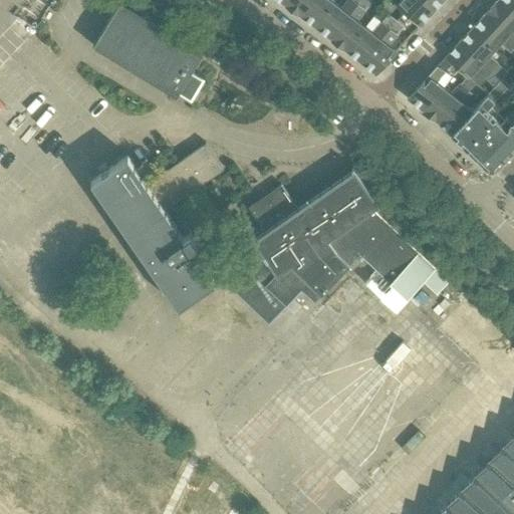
[(288,0),(285,4),(301,16),(312,0),(288,0)]
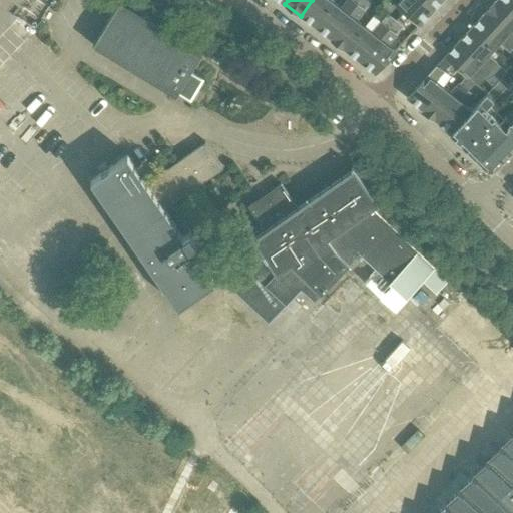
[(312,0),(301,16),(316,27),(334,2),(331,0),(312,0)]
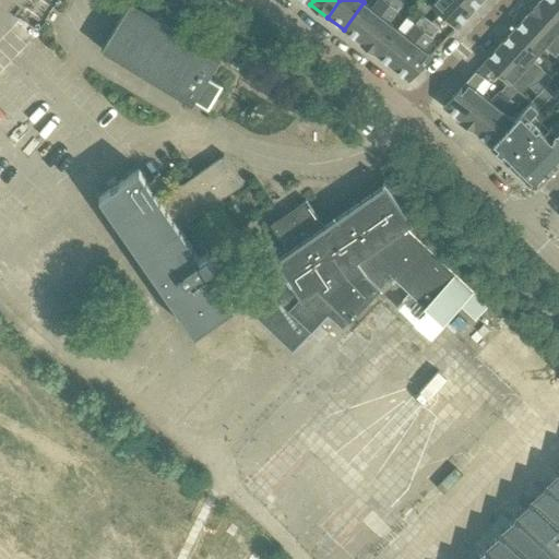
[(364,2),(344,30),(360,42),(389,6),(392,0),(379,0),(372,9),(364,2)]
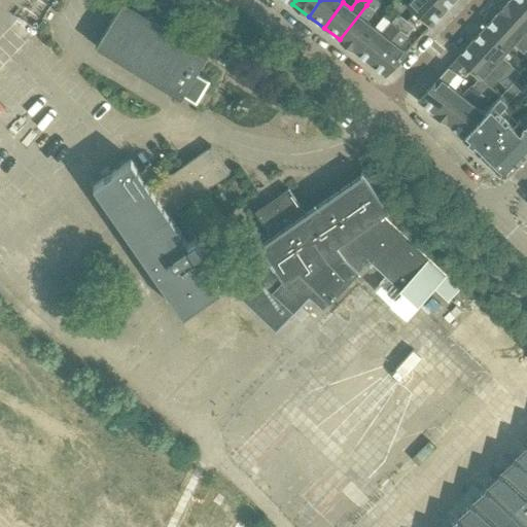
[(340,39),(354,50),(374,27),(366,21),(375,10),(374,9),(380,2),(377,0),(370,0),(366,5),(340,39)]
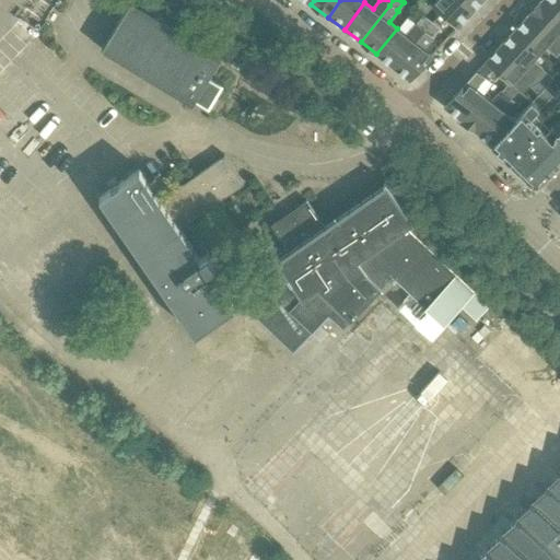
[(471,11),(458,0),(435,0),(432,3),(441,12),(457,27),(471,11)]
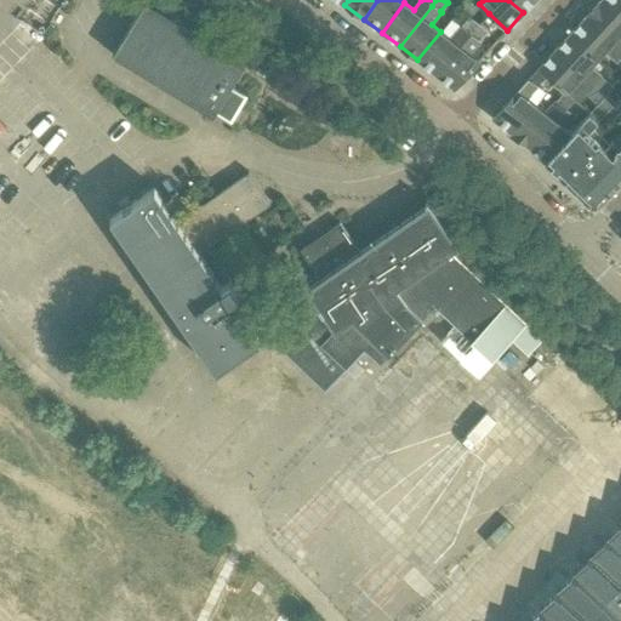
[(534,0),(508,0),(523,12),(534,0)]
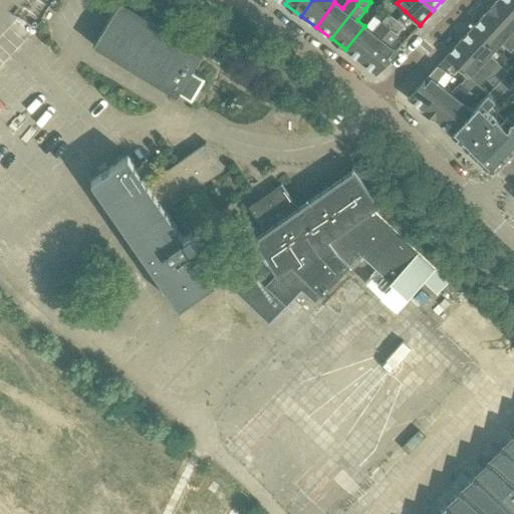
[(513,0),(496,0),(496,1),(513,16),(513,0)]
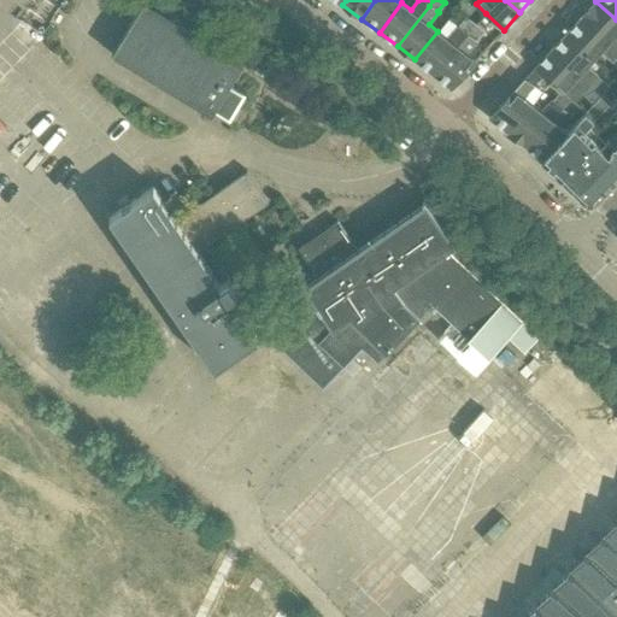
[(111,54),(211,116),(215,110),(229,118),(245,93),(230,83),(245,62),(144,1),(111,54)]
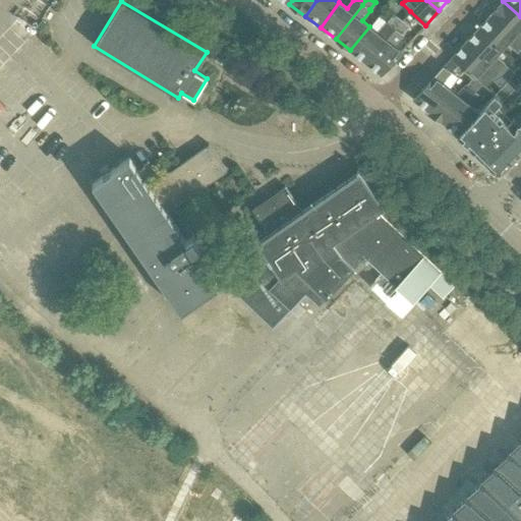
[(490,14),(520,42),(520,30),(520,29),(520,26),(520,16),(503,1),(490,14)]
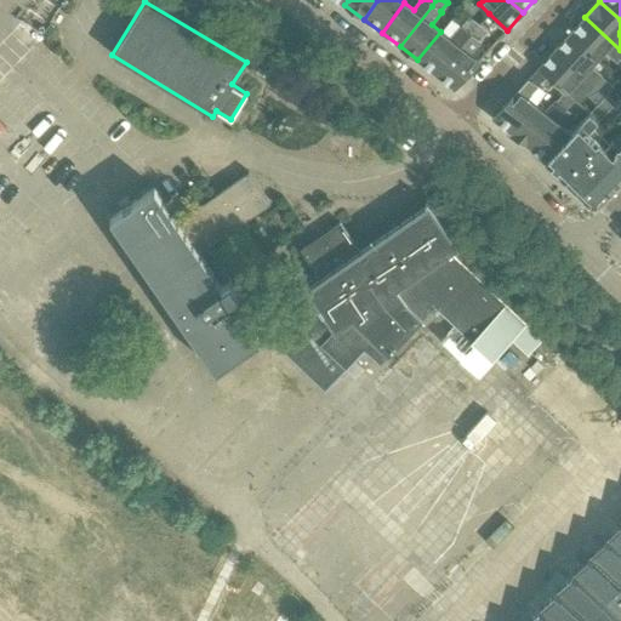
[(489,13),(483,20),(501,36),(507,30),(489,13)]
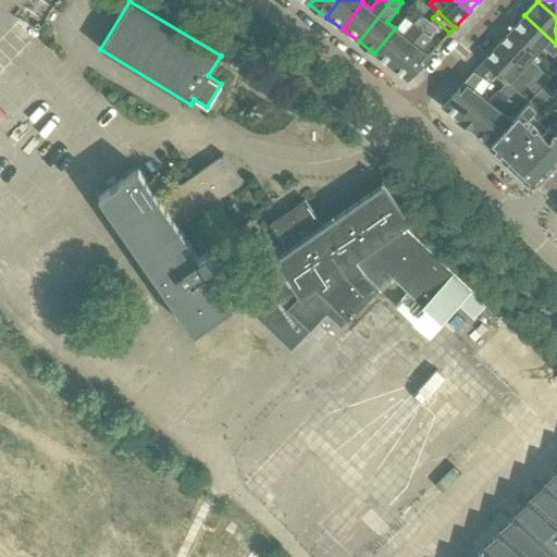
[(510,31),(535,52),(542,45),(553,56),(553,54),(556,58),(556,45),(524,15),(510,31)]
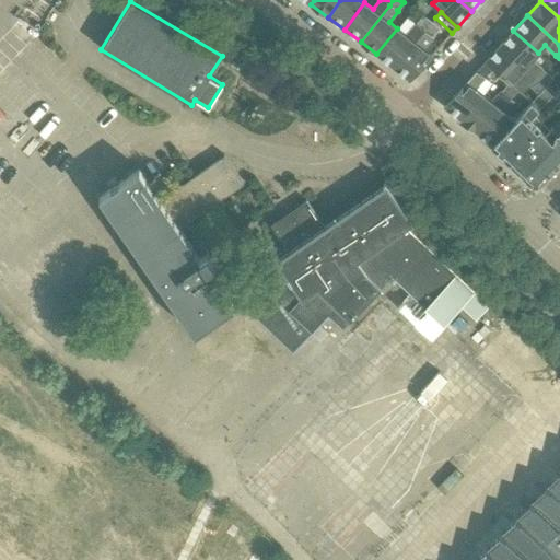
[(376,54),(392,67),(431,23),(422,16),(416,24),(415,25),(406,18),(397,28),(376,54)]
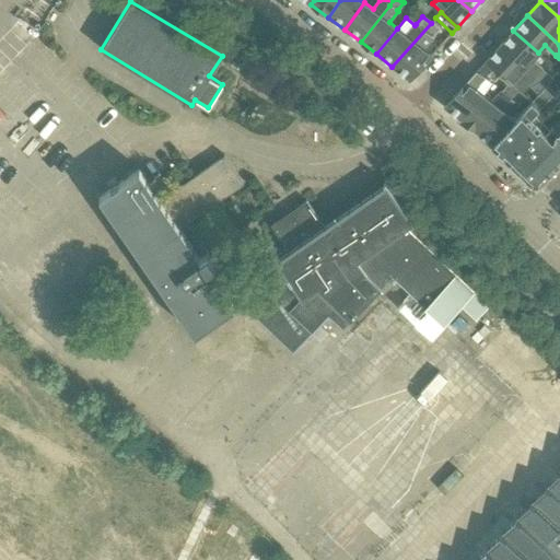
[(431,23),(392,67),(409,80),(431,55),(422,48),(432,37),(431,36),(439,28),(432,22),(431,23)]
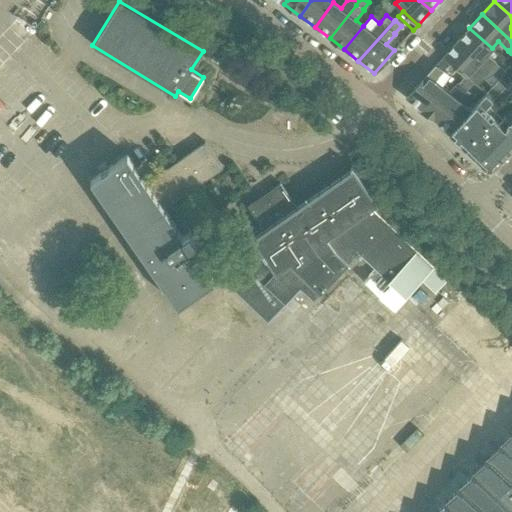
[(456,42),(498,79),(504,72),(495,65),(495,64),(486,55),(492,48),(469,28),(456,42)]
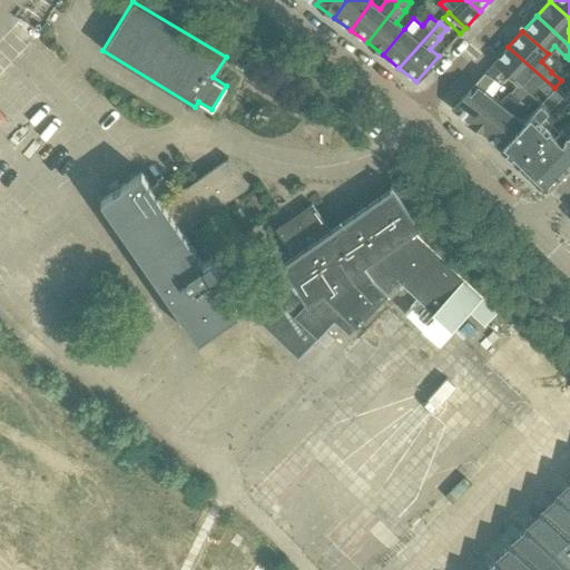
[(502,69),(520,85),(528,77),(537,86),(538,87),(539,86),(548,95),(554,88),(508,47),(494,61),(502,69)]
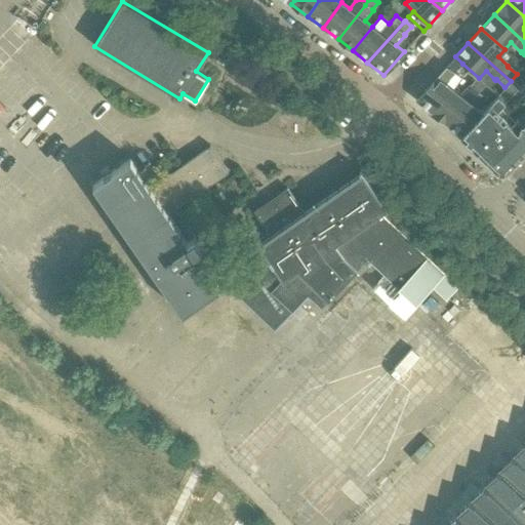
[(415,99),(431,112),(452,88),(445,83),(453,73),(462,64),(455,56),(415,99)]
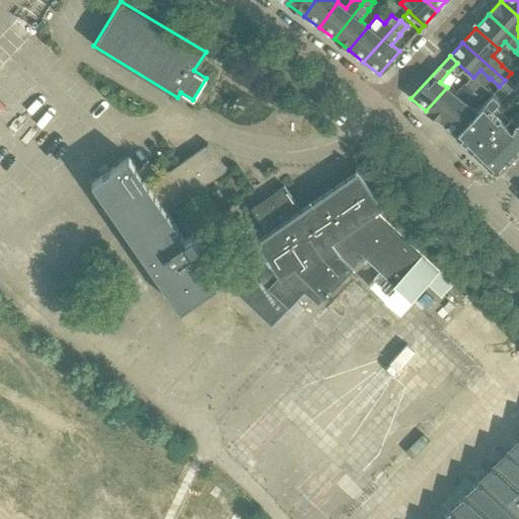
[(426,110),(441,123),(478,82),(473,77),(465,85),(455,94),(447,87),(426,110)]
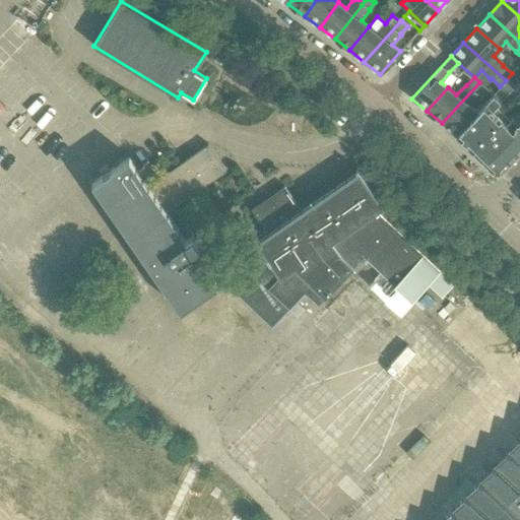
[(457,134),(470,147),(505,110),(507,109),(500,102),(515,85),(508,79),(500,87),(493,95),(478,111),(457,134)]
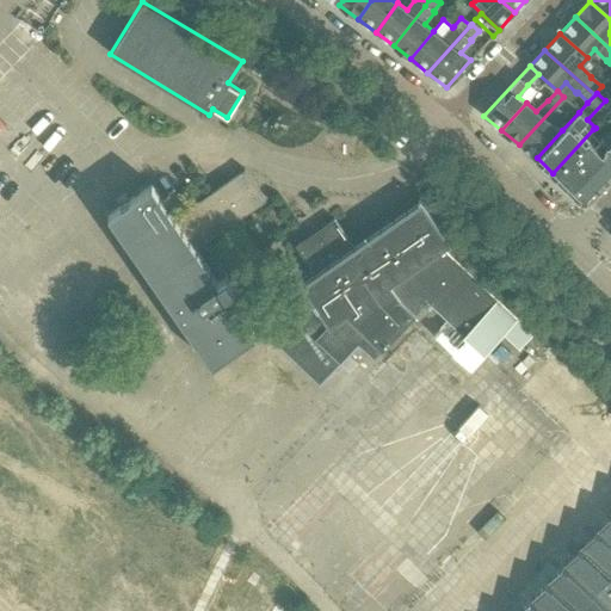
[(519,144),(537,158),(562,130),(555,125),(572,105),(567,102),(563,97),(519,144)]
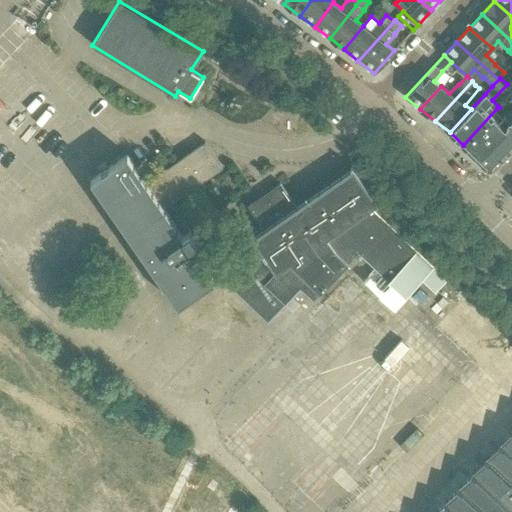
[(463,145),(476,158),(509,120),(504,115),(497,108),(463,145)]
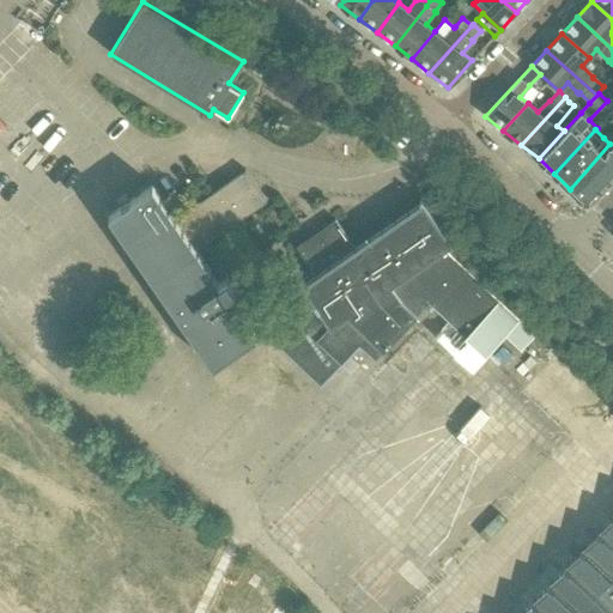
[(612,140),(610,144),(570,189),(581,200),(581,201),(590,200),(590,199),(612,175),(612,140)]
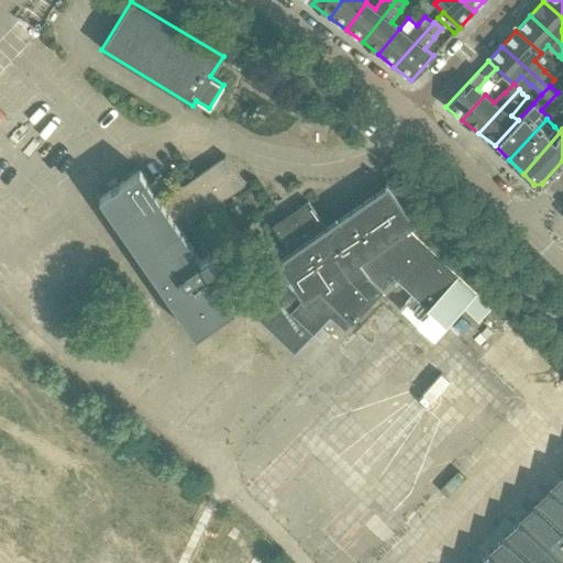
[(99,198),(195,335),(234,308),(208,269),(216,264),(201,244),(194,249),(179,229),(244,185),(224,156),(161,200),(140,170),(99,198)]
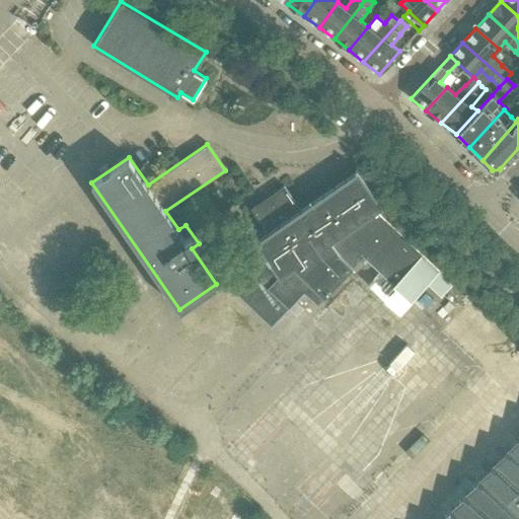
[(284,186),(263,201),(250,209),(267,232),(255,240),(255,239),(253,240),(254,241),(224,262),(234,289),(263,316),(262,316),(271,324),(271,325),(272,326),(305,292),(317,303),(363,255),(411,299),(427,282),(442,296),(454,283),(377,210),(379,208),(379,209),(382,207),(357,169),(355,170),(356,171),(300,209),(284,186)]
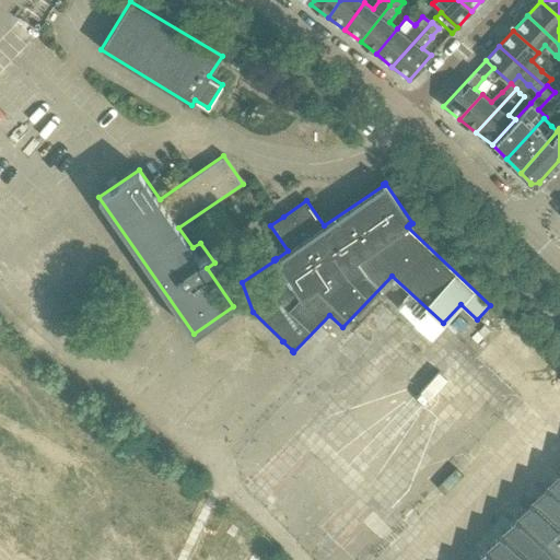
[(559,559),(559,471),(476,559),(559,559)]
